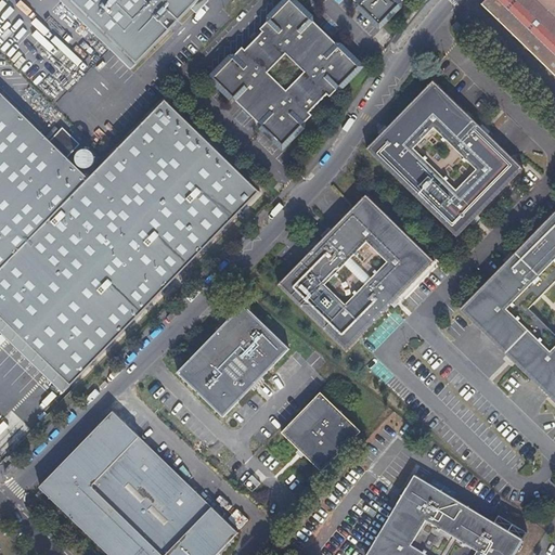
[(71,0),(136,63),(196,0),(71,0)]
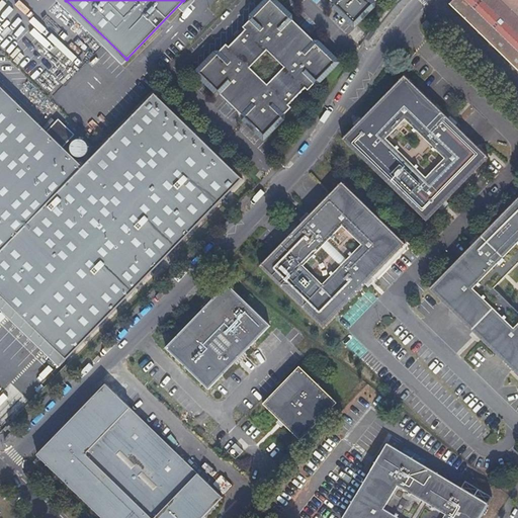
[(247,27),(231,45),(228,41),(200,71),(266,135),(294,105),(292,103),(308,86),(311,89),(338,61),(275,0),(267,0),(245,24),(247,27)]
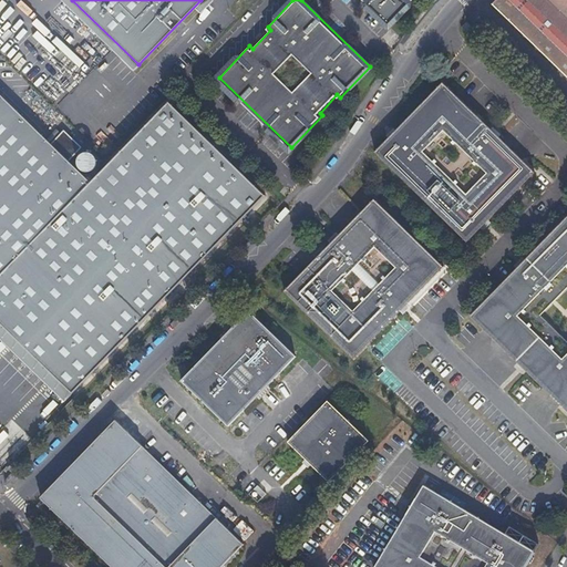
[(367,0),(391,23),(413,0),(367,0)]
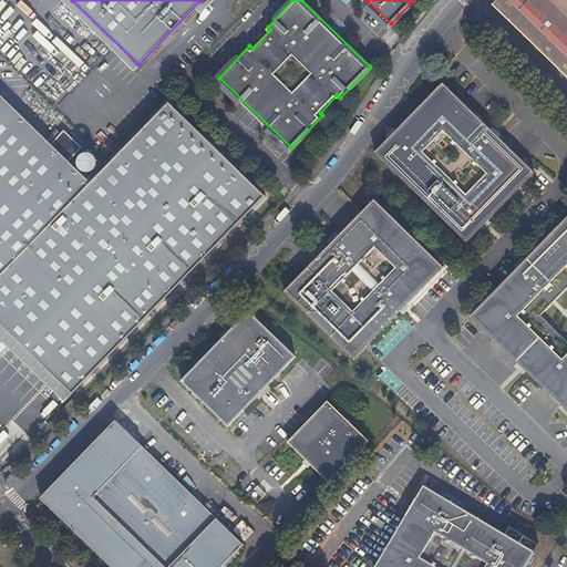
[(496,0),(492,6),(498,12),(515,28),(521,33),(523,30),(552,0),(496,0)]
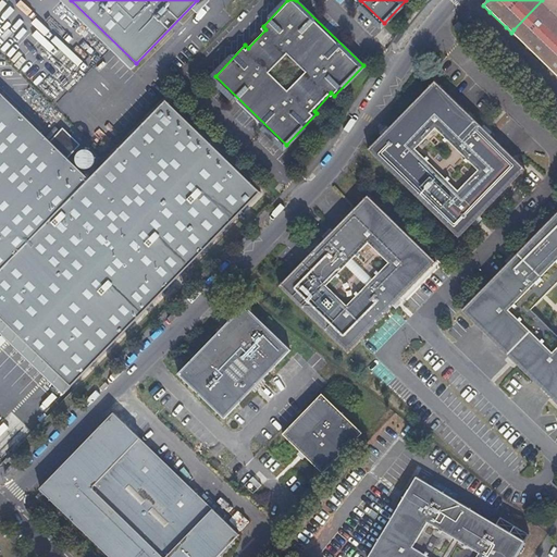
[(525,41),(556,9),(556,0),(542,0),(514,29),(525,41)]
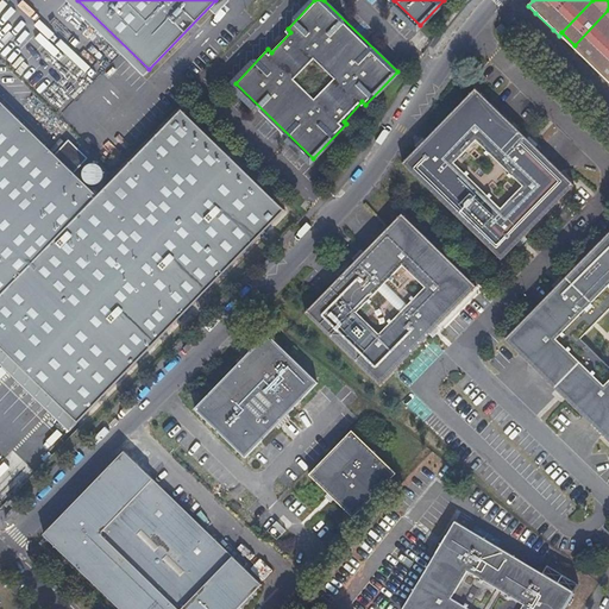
[(608,10),(575,45),(573,46),(573,50),(608,83),(608,10)]
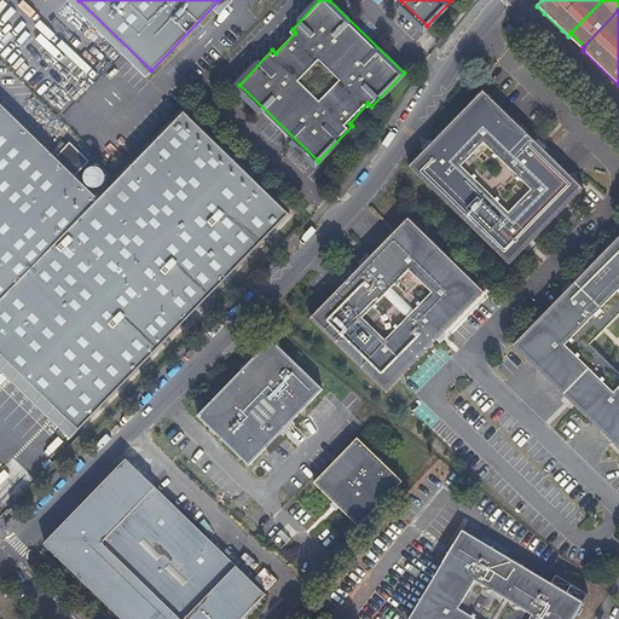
[(521,36),(509,25),(503,32),(515,42),(521,36)]
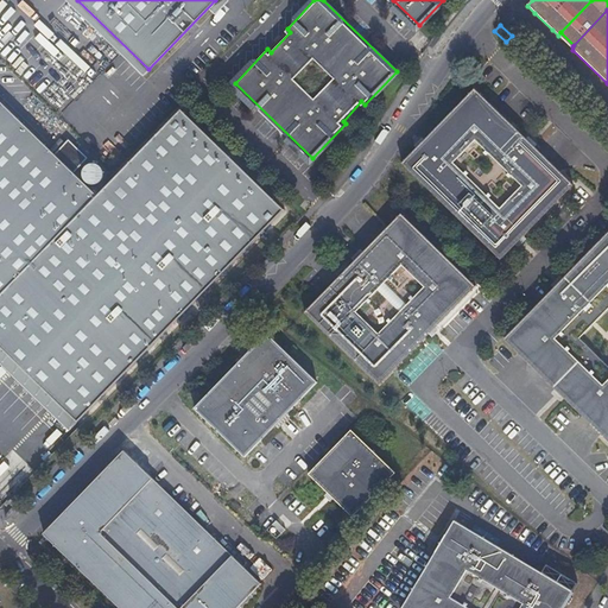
[(574,188),(475,92),(401,165),(500,261),(574,188)]
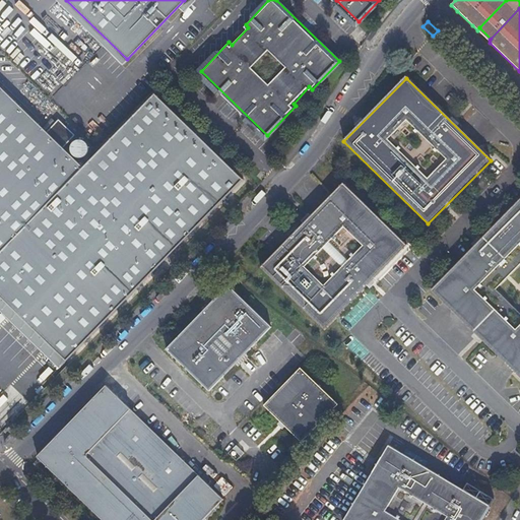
[(73,144),(72,146),(72,148),(72,149),(72,151),(73,153),(75,154),(76,155),(78,156),(80,156),(81,156),(83,156),(85,155),(86,154),(88,153),(89,151),(89,149),(89,148),(89,146),(89,144),(88,142),(87,141),(85,140),(83,139),(82,139),(80,139),(59,119),(47,131),(37,120),(0,84),(0,294),(68,360),(244,178),(155,92),(84,167),(64,146),(69,141),(73,144)]
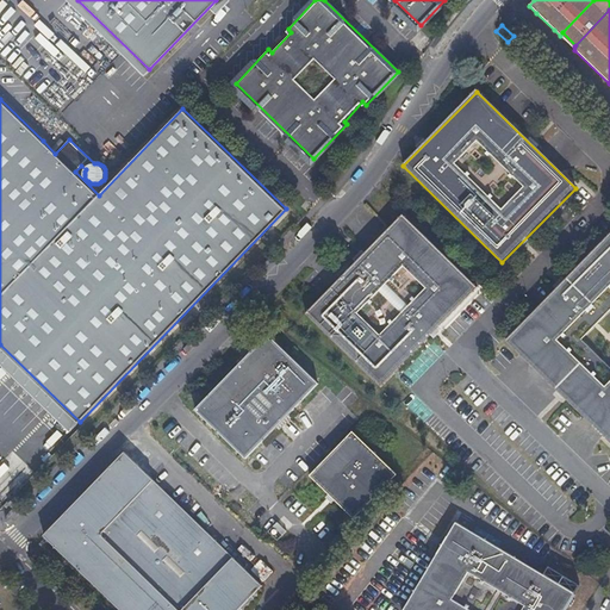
[(55,153),(66,142),(61,138),(50,148),(55,153)]
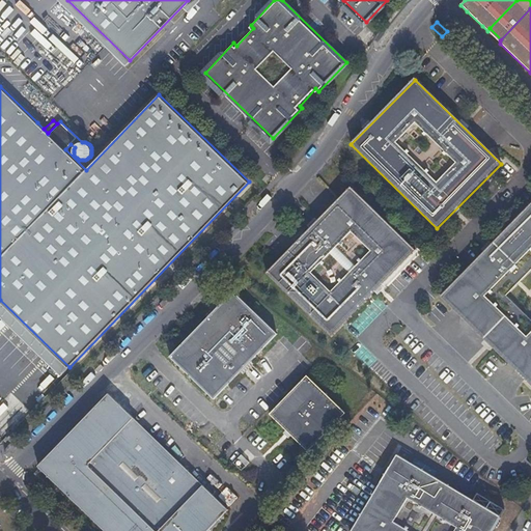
[(416,253),(351,189),(266,275),(331,339),(416,253)]
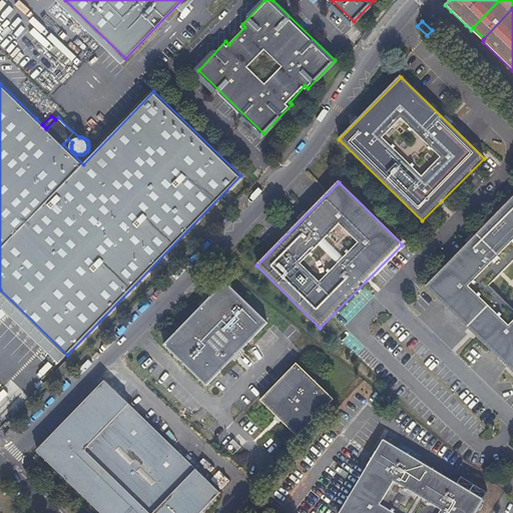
[(512,198),(427,289),(512,374),(512,198)]
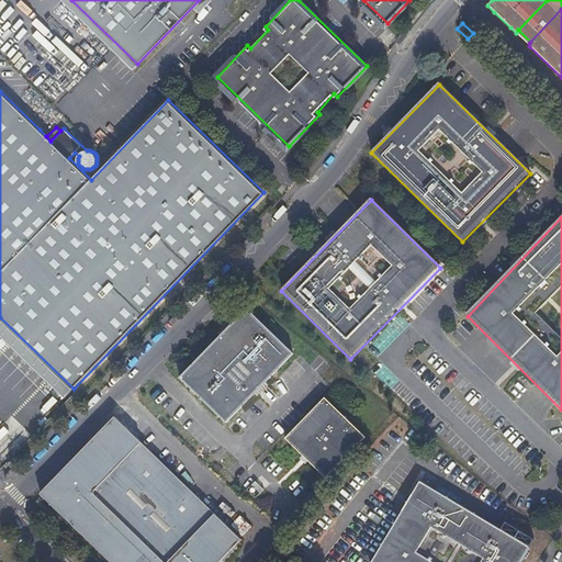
[(177,289),(167,299),(171,302),(180,292),(177,289)]
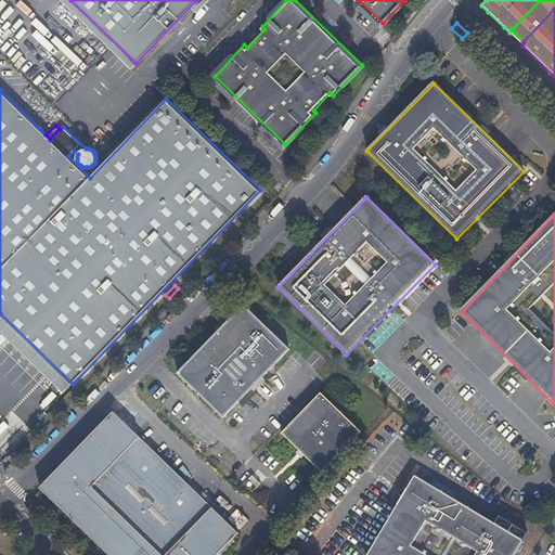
[(287,350),(241,305),(175,372),(222,417),(287,350)]
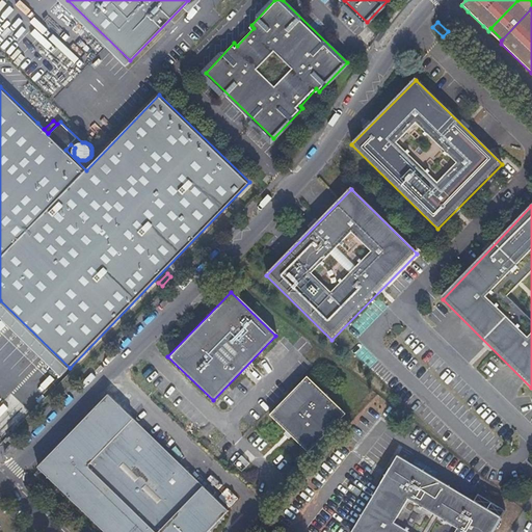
[(0,316),(61,376),(70,368),(0,300),(0,316)]
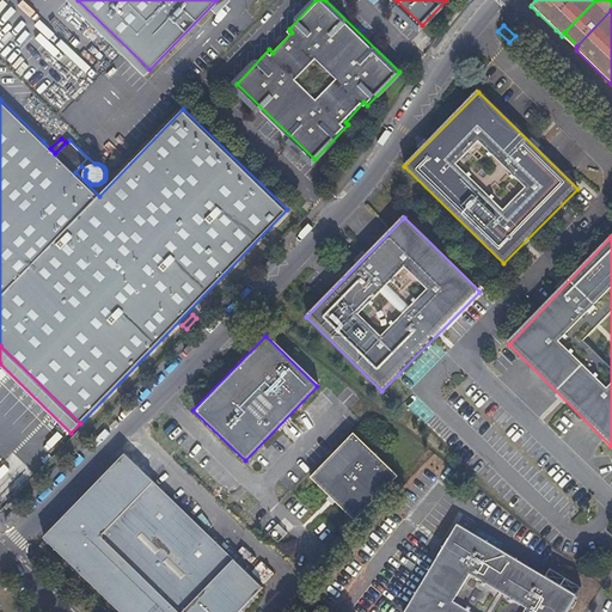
[(48,438),(57,423),(49,418),(41,432),(48,438)]
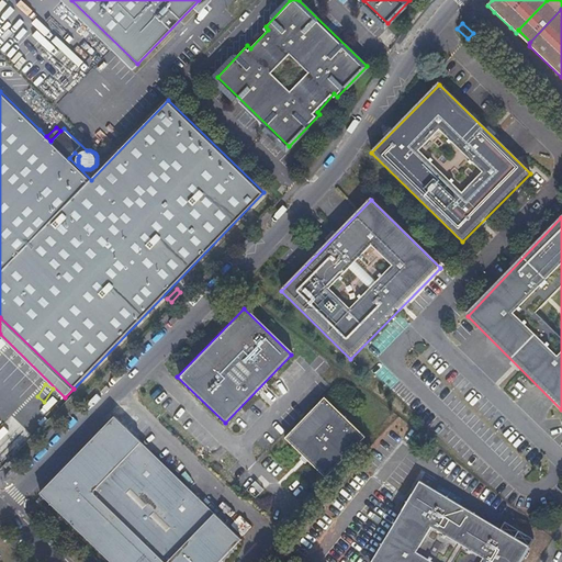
[(364,438),(324,398),(283,438),(324,479),(364,438)]
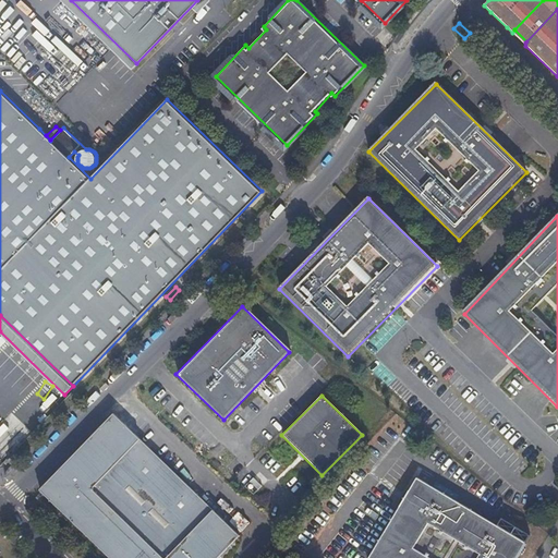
[(218,557),(240,536),(112,413),(38,488),(109,557),(218,557)]
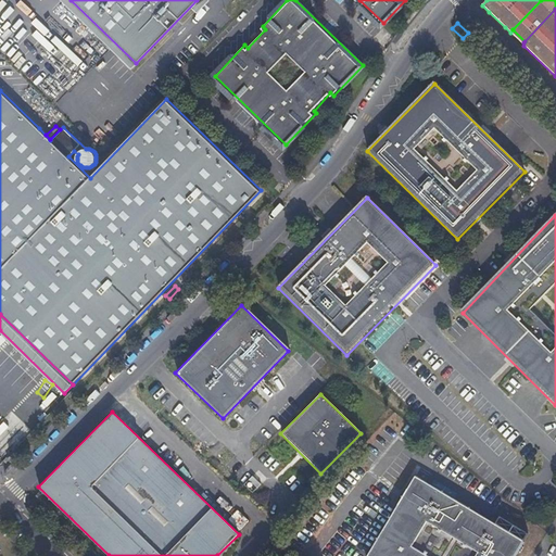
[(367,555),(515,555),(523,543),(415,478),(367,555)]
